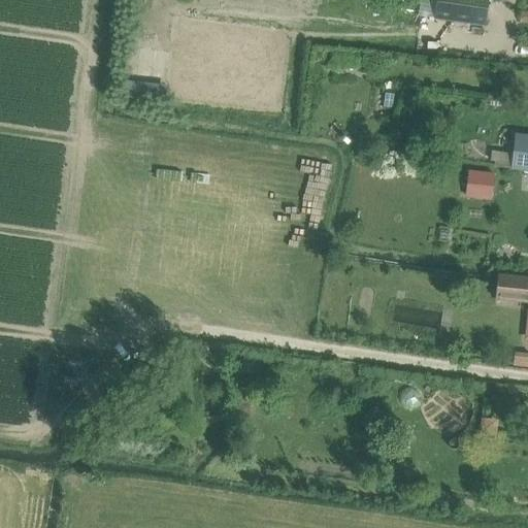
[(436,0),(434,20),(485,27),(488,0),(436,0)]
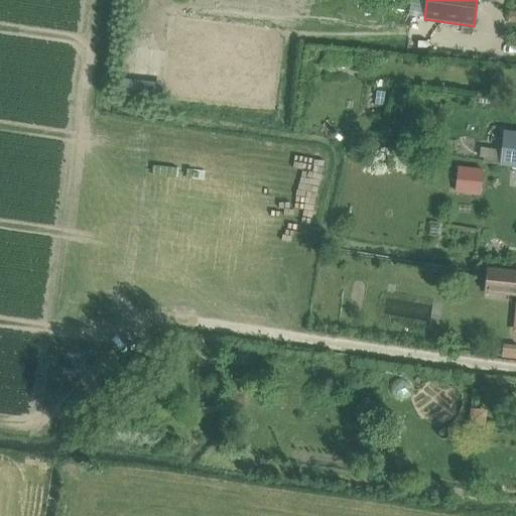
[(515,131),(504,130),(500,165),(515,167),(515,131)]
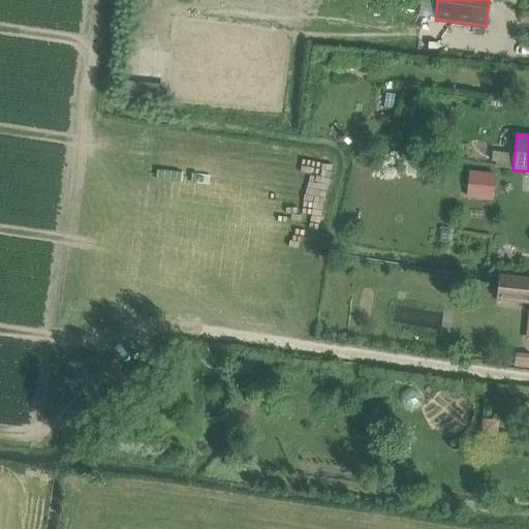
[(470,173),(468,189),(493,192),(495,175),(470,173)]
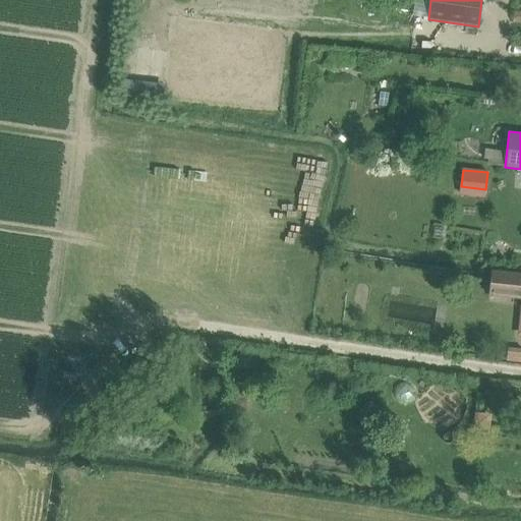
[(520,274),(491,271),(488,296),(520,299),(520,274)]
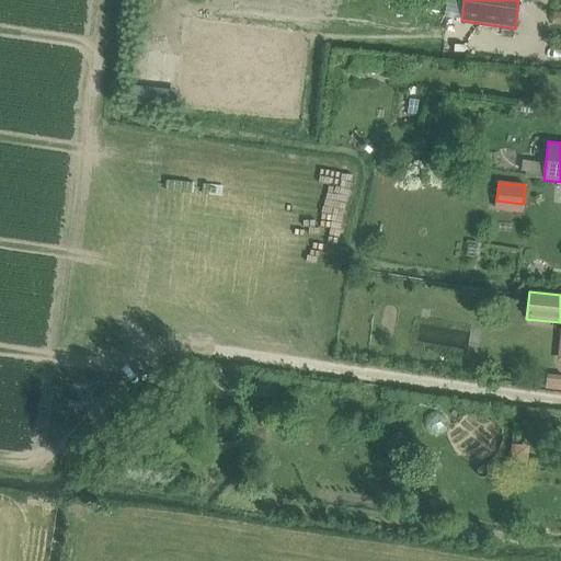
[(560,376),(547,375),(546,388),(560,390),(560,389),(560,376)]
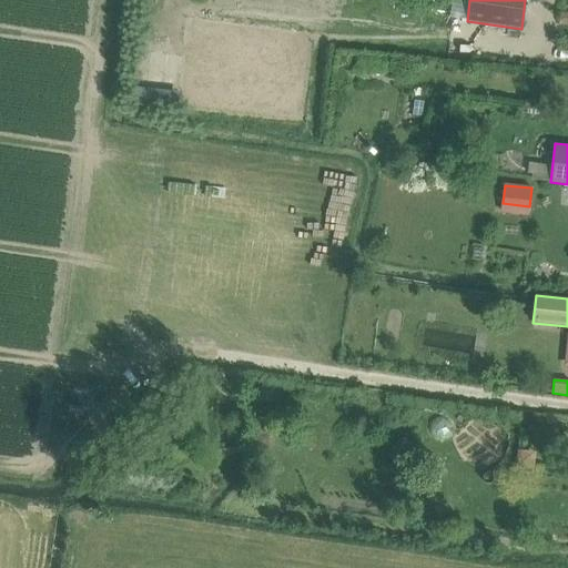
[(513,447),(514,468),(531,467),(530,446),(513,447)]
